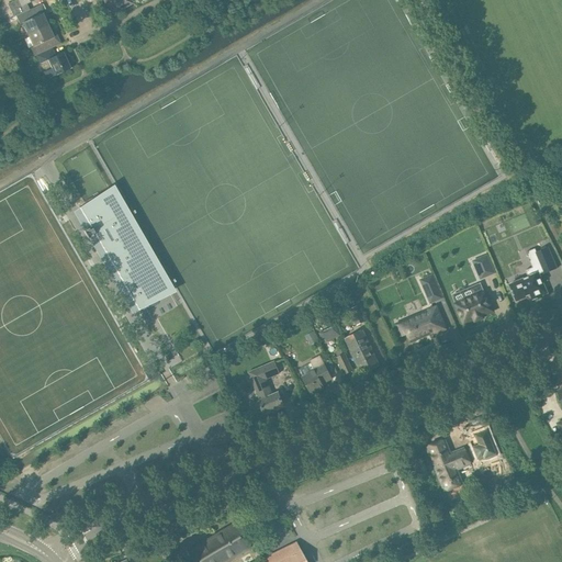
[(18,0),(8,4),(13,18),(15,17),(30,10),(26,3),(33,0),(18,0)]
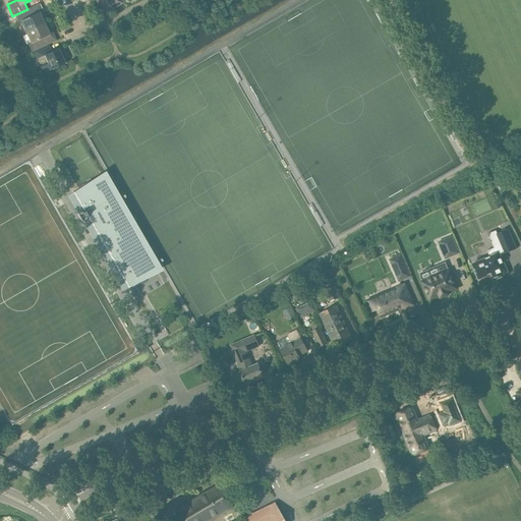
[(96,0),(98,3),(101,2),(105,11),(118,5),(120,1),(119,0),(96,0)]
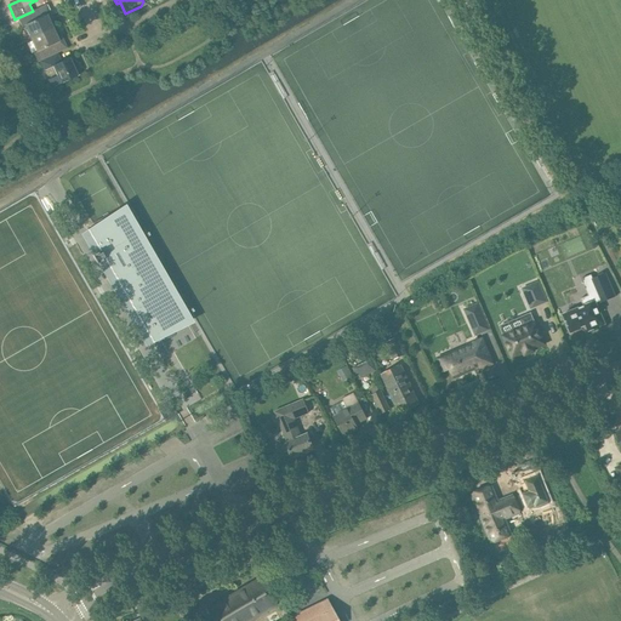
[(24,27),(30,39),(52,29),(46,16),(51,13),(46,5),(33,11),(17,18),(22,28),(24,27)]
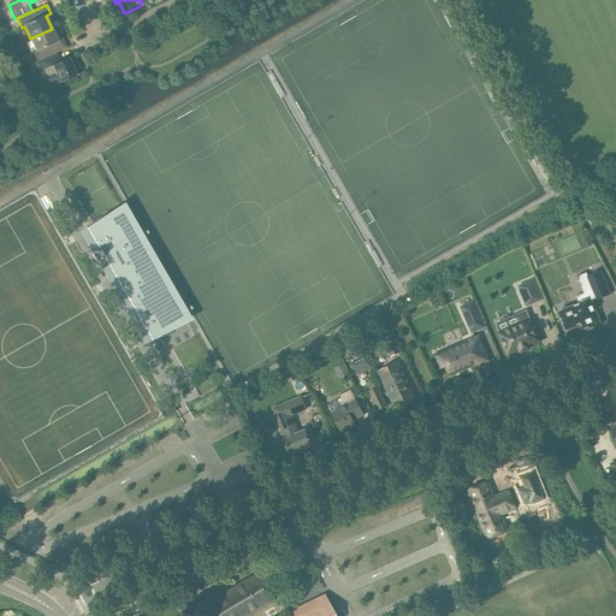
[(52,29),(30,39),(36,52),(34,53),(37,61),(40,61),(57,53),(66,48),(63,39),(58,41),(52,29)]
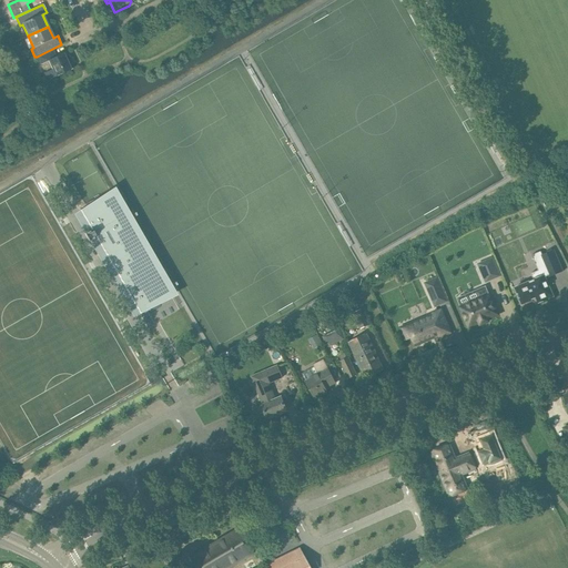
[(57,57),(52,49),(37,57),(40,66),(48,61),(52,70),(44,73),(48,80),(74,68),(70,58),(67,60),(63,53),(57,57)]
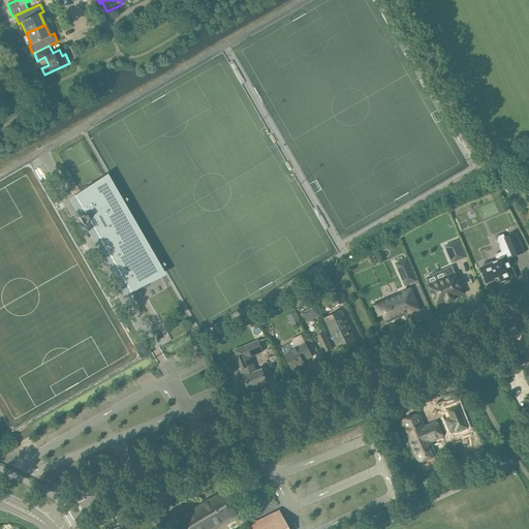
[(136,281),(145,276),(144,276),(153,271),(104,187),(96,192),(95,192),(88,196),(82,200),(81,200),(78,203),(85,214),(79,218),(83,224),(85,224),(94,242),(99,239),(126,286),(130,285),(129,284),(136,280),(136,281)]
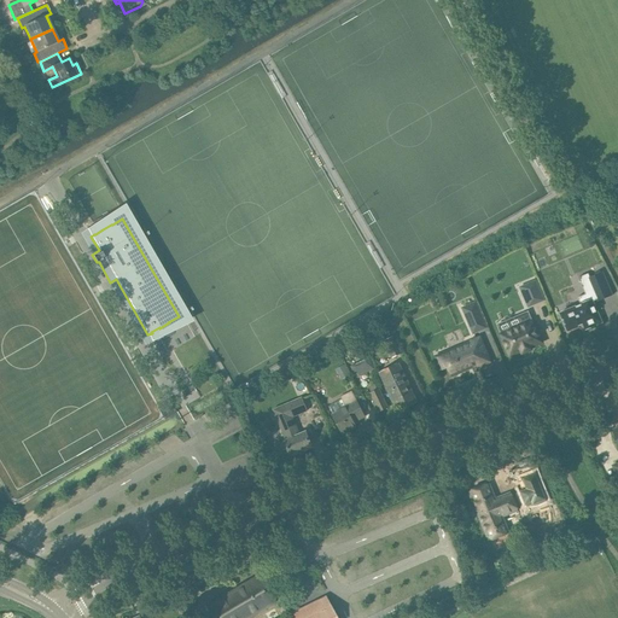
[(600,301),(613,296),(612,295),(611,296),(602,274),(604,273),(602,273),(589,278),(594,289),(587,292),(588,293),(578,298),(581,305),(560,314),(567,332),(579,327),(578,325),(583,324),(584,327),(601,320),(595,307),(593,302),(599,299),(600,301)]
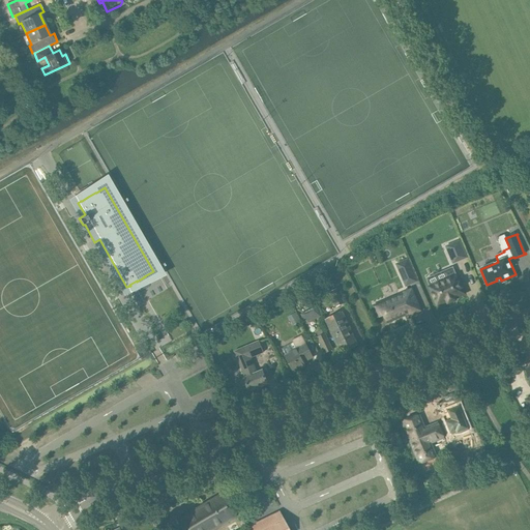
[(446,246),(453,263),(466,257),(460,240),(446,246)]
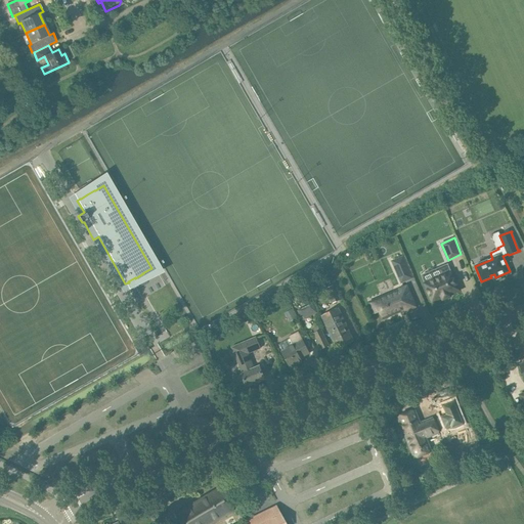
[(397,272),(407,268),(403,257),(393,262),(397,272)]
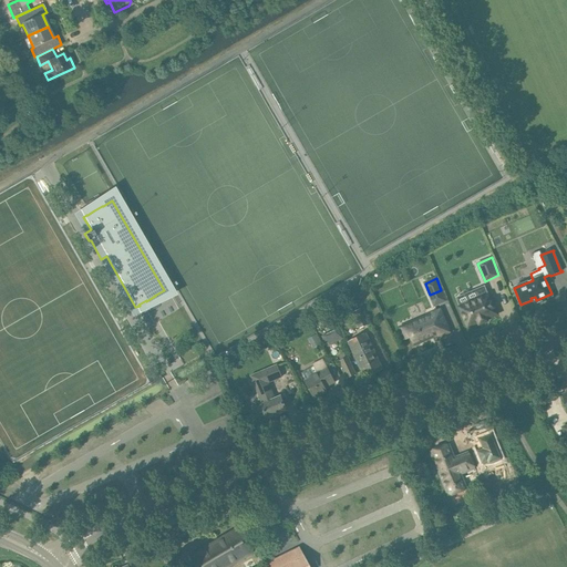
[(481,298),(460,307),(462,312),(468,326),(478,322),(480,325),(488,320),(487,318),(497,313),(488,295),(484,286),(476,289),(481,298)]
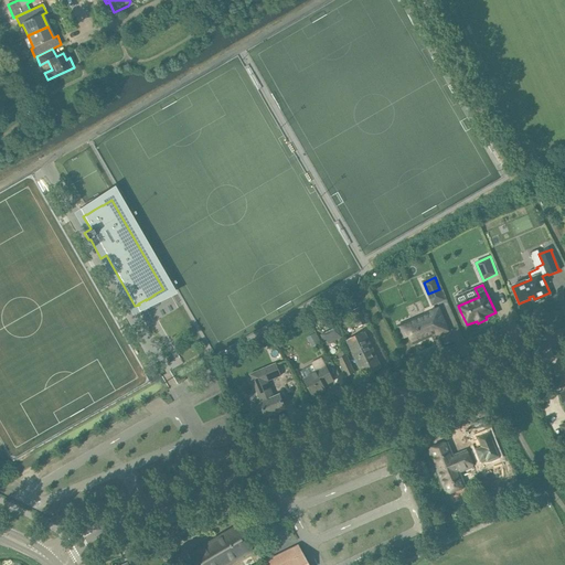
[(360,308),(351,312),(359,328),(366,323),(360,308)]
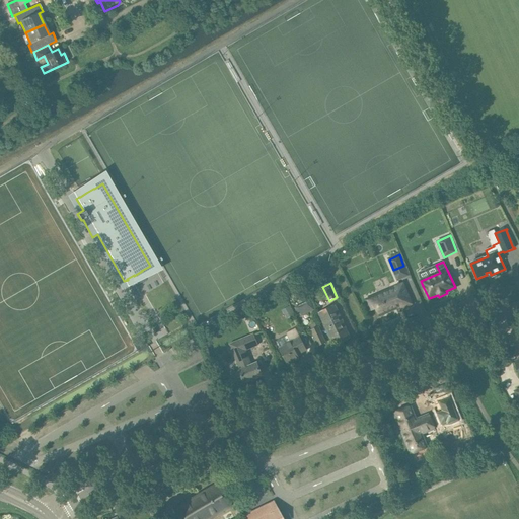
[(380,294),(371,298),(379,315),(396,307),(400,305),(401,307),(411,303),(402,285),(380,294)]
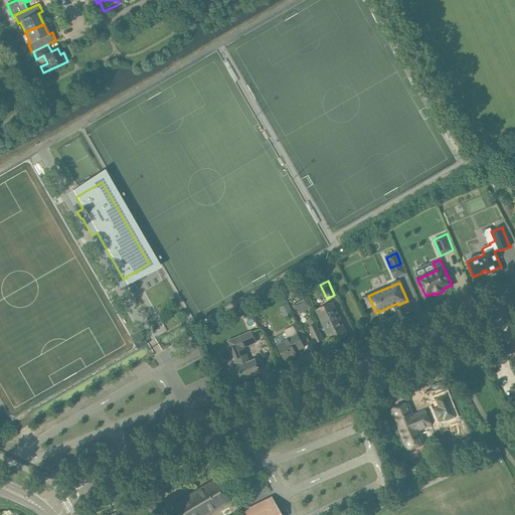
[(312,308),(307,298),(295,304),(293,307),(297,315),(312,308)]
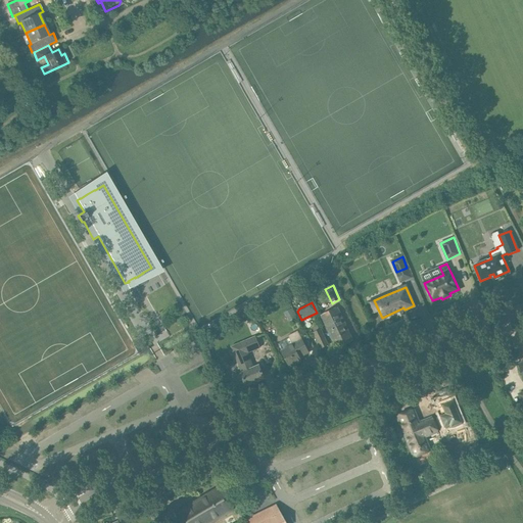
[(321,315),(329,332),(345,325),(337,307),(321,315)]
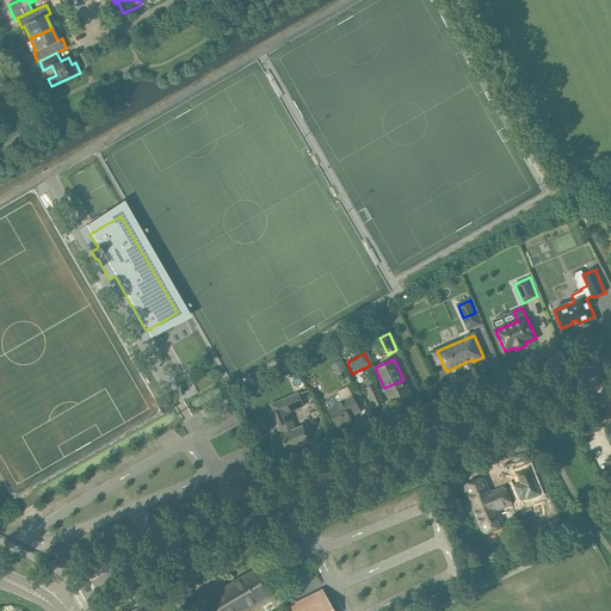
[(341,360),(333,365),(339,375),(346,370),(341,360)]
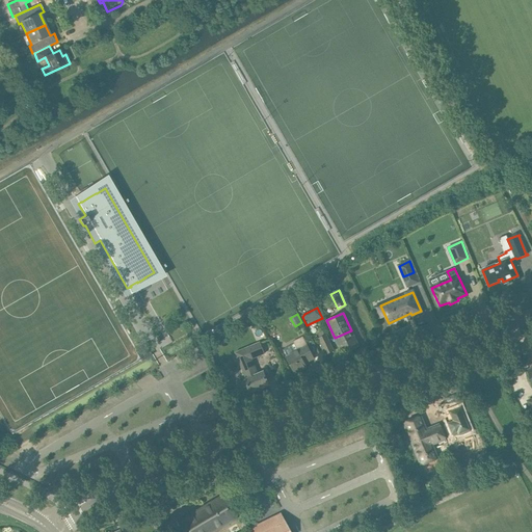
[(351,330),(335,338),(342,354),(360,346),(351,330)]
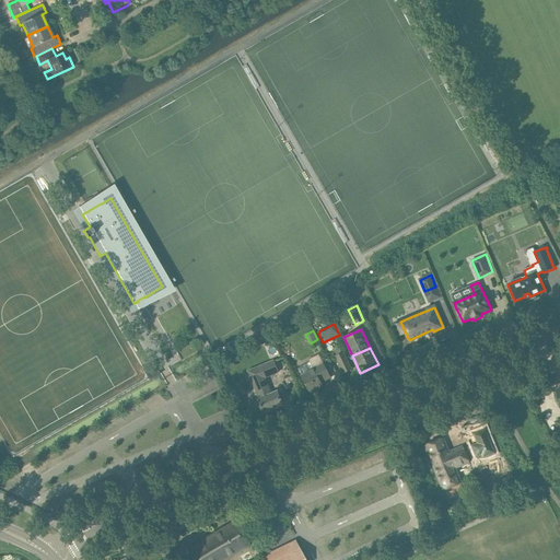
[(343,353),(335,357),(343,375),(352,372),(343,353)]
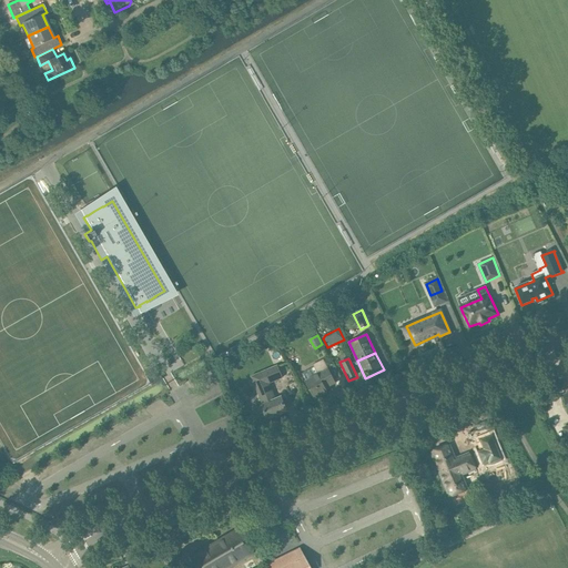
[(336,383),(323,359),(313,365),(318,375),(305,382),(314,399),(328,392),(325,386),(328,385),(328,386),(336,383)]
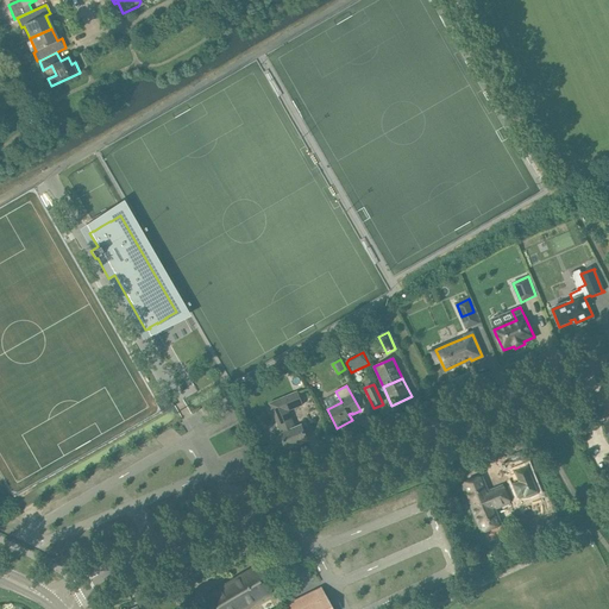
[(302,405),(297,393),(269,405),(278,425),(280,424),(284,433),(274,438),(277,447),(284,444),(287,450),(308,440),(301,426),(294,428),(290,420),(292,419),(288,410),(302,405)]
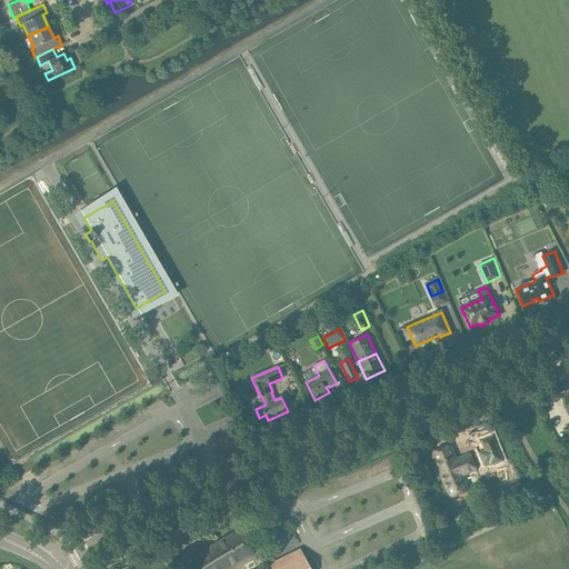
[(152,386),(160,380),(155,370),(146,375),(152,386)]
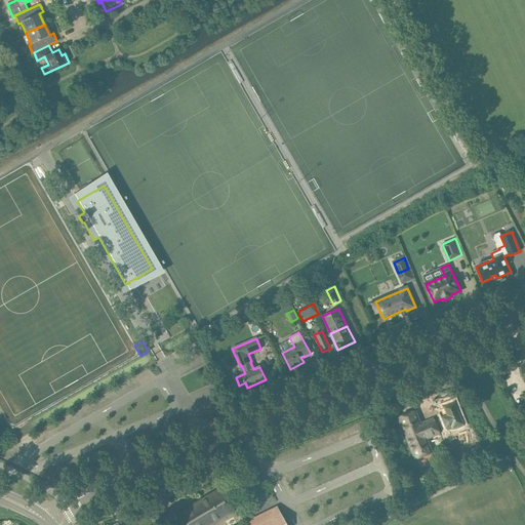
[(447,415),(441,417),(446,429),(452,427),(453,429),(465,425),(455,402),(444,406),(447,415)]
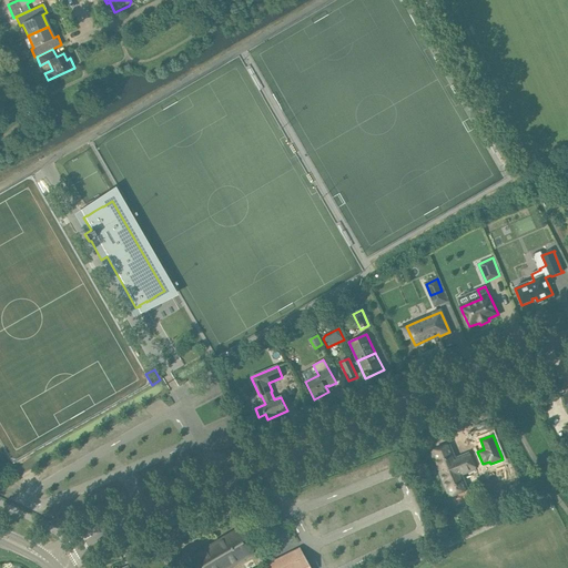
[(455,458),(449,444),(430,452),(449,497),(468,489),(462,475),(476,469),(469,453),(455,458)]
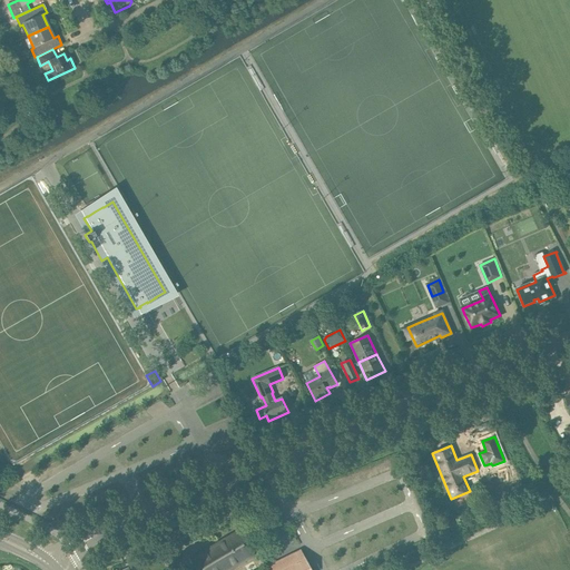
[(227,569),(253,556),(237,531),(190,559),(197,569),(227,569)]
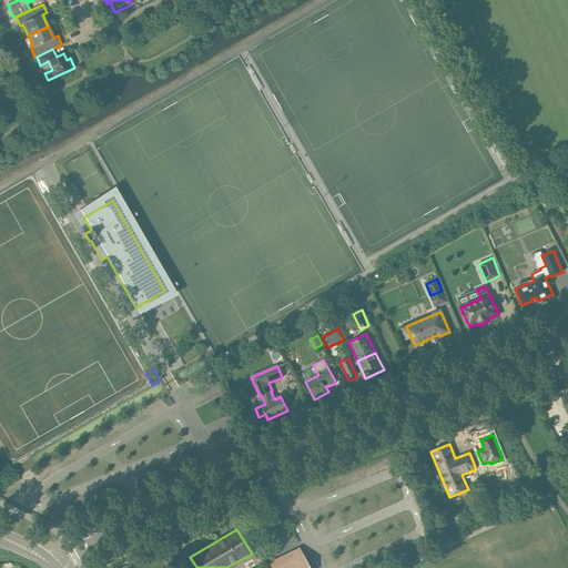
[(271,567),(308,567),(306,563),(304,558),(304,557),(300,549),(270,564),(271,567)]
